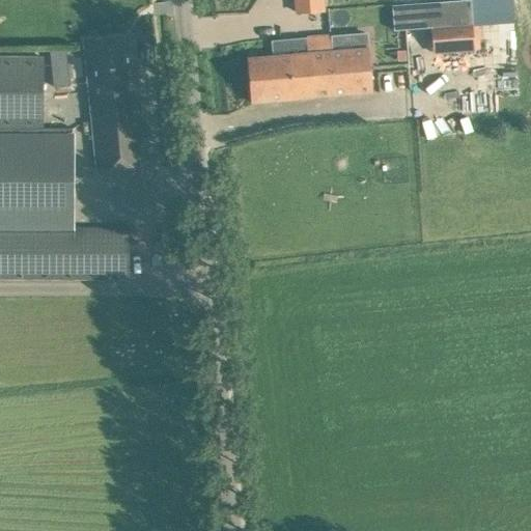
[(322,0),(296,0),(297,12),(324,10),(322,0)]
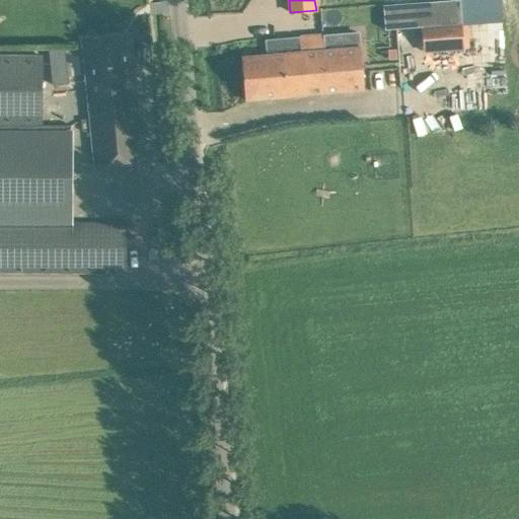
[(501,0),(448,0),(395,4),(397,28),(503,20),(501,0)]
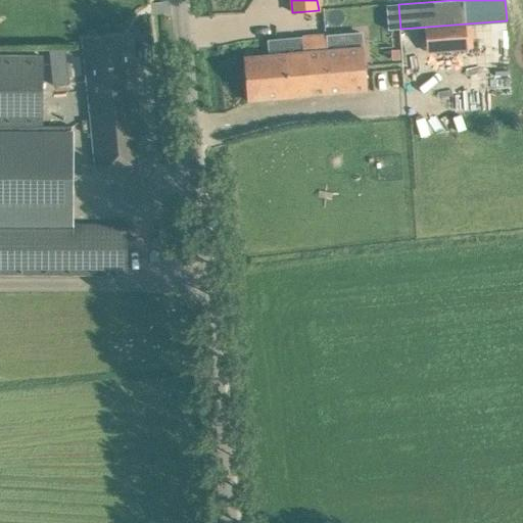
[(398,4),(386,5),(388,31),(400,29),(398,4)]
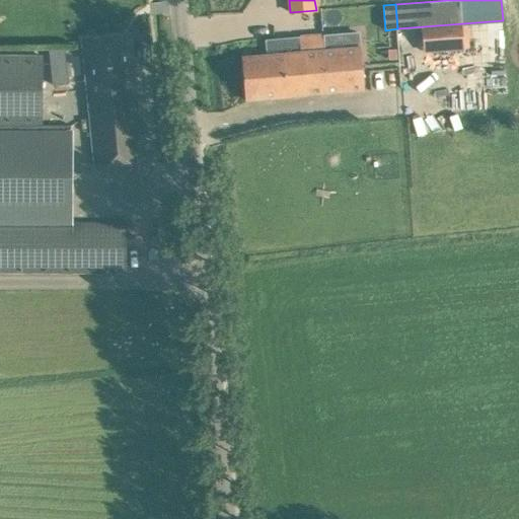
[(422,27),(424,52),(464,49),(462,24),(422,27)]
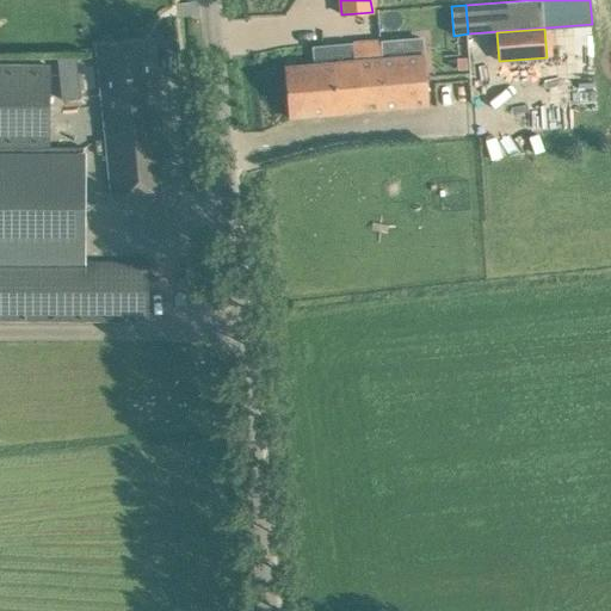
[(97,47),(112,195),(164,190),(158,131),(162,130),(153,41),(97,47)]
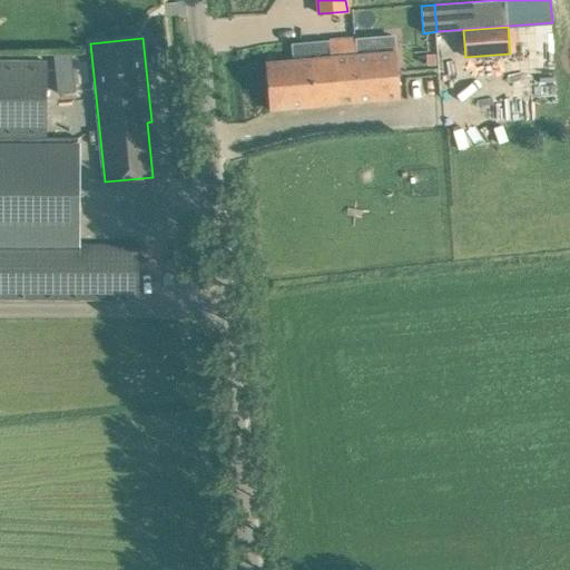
[(292,61),(266,64),(269,109),(400,99),(396,52),(356,56),(355,38),(330,40),(331,57),(292,61)]
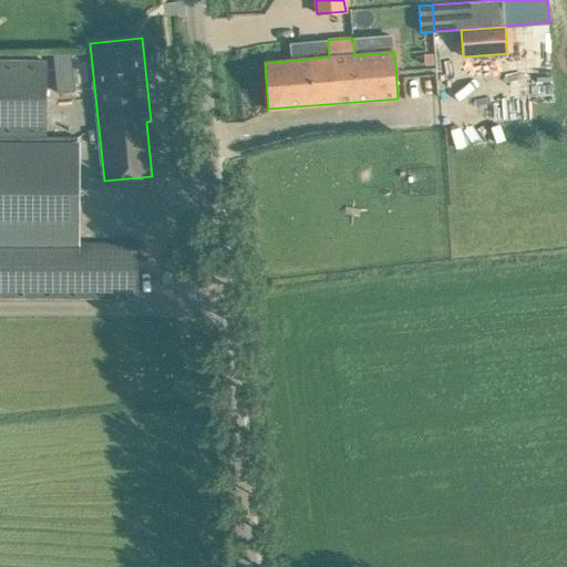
[(71,54),(53,55),(57,93),(74,92),(71,54)]
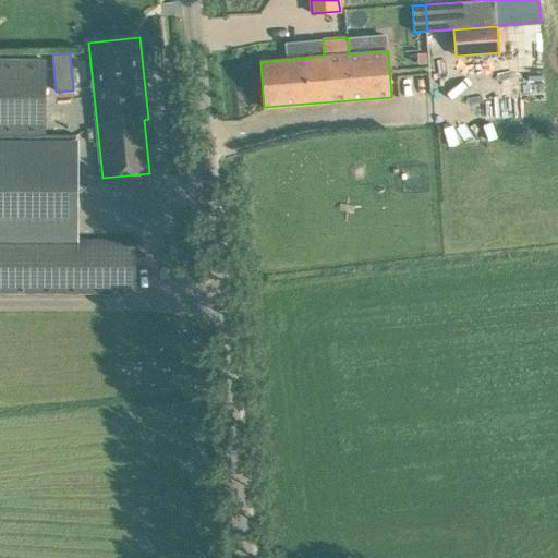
[(45,61),(0,60),(0,135),(45,136),(45,61)]
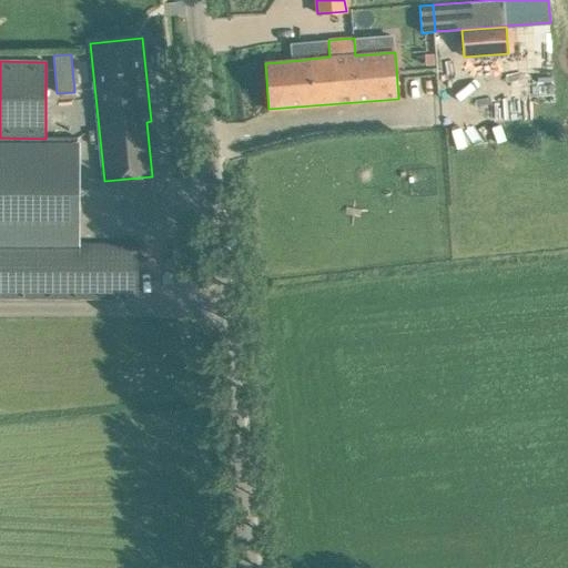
[(0,243),(75,243),(74,139),(46,139),(0,138),(0,243)]
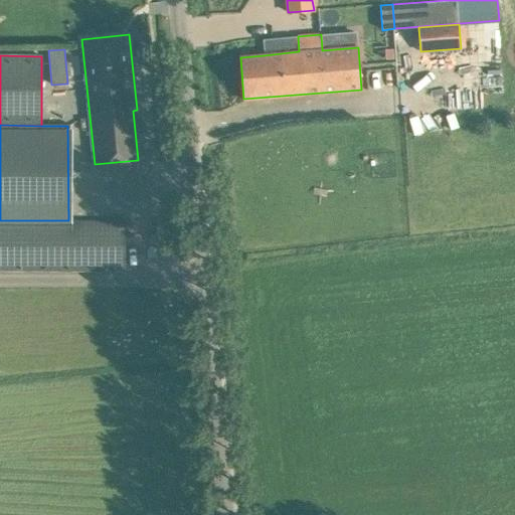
[(125,221),(68,220),(0,220),(0,270),(125,271),(125,221)]
